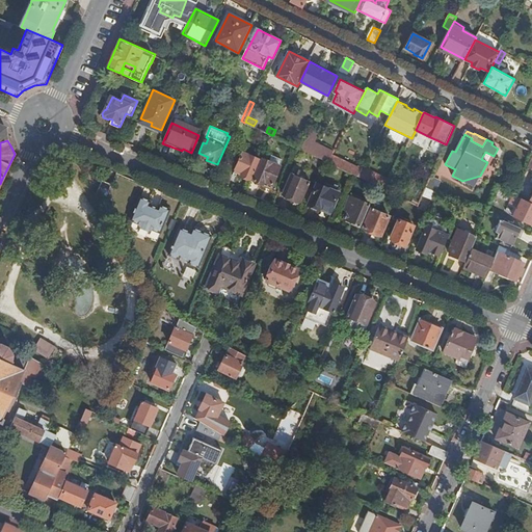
[(325,160),(329,162),(333,155),(304,141),(301,149),(325,160)]
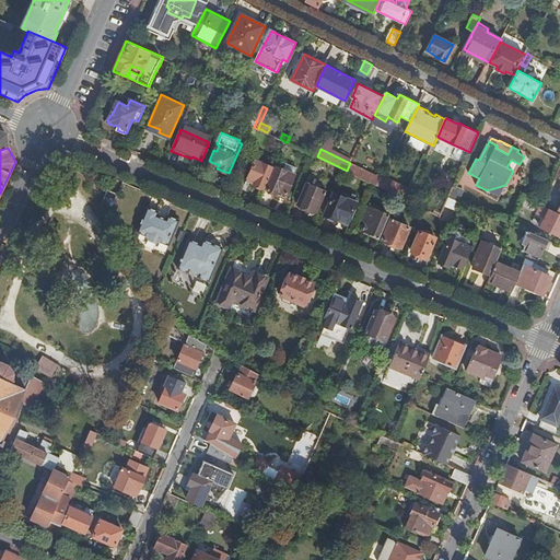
[(273,167),(256,160),(247,181),(256,184),(257,186),(261,188),(263,187),(265,188),(273,167)]
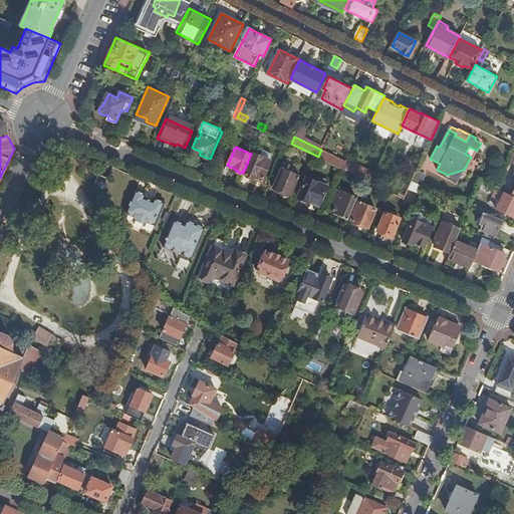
[(318,157),(340,168),(347,171),(351,162),(347,160),(346,161),(321,150),(318,157)]
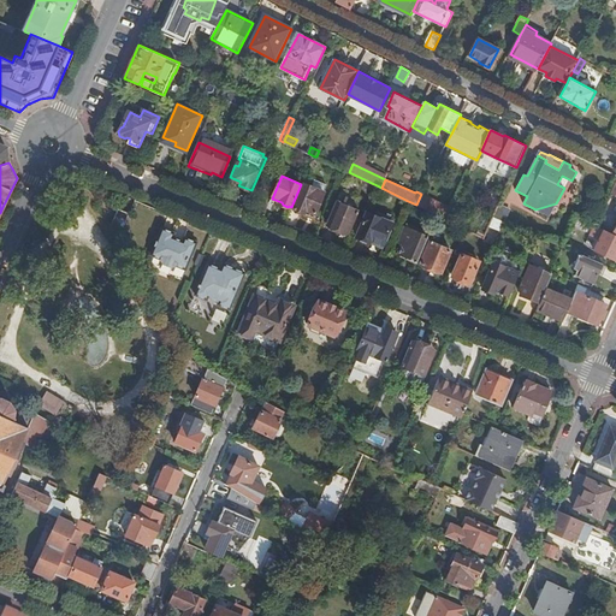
[(318,181),(315,188),(325,191),(327,185),(318,181)]
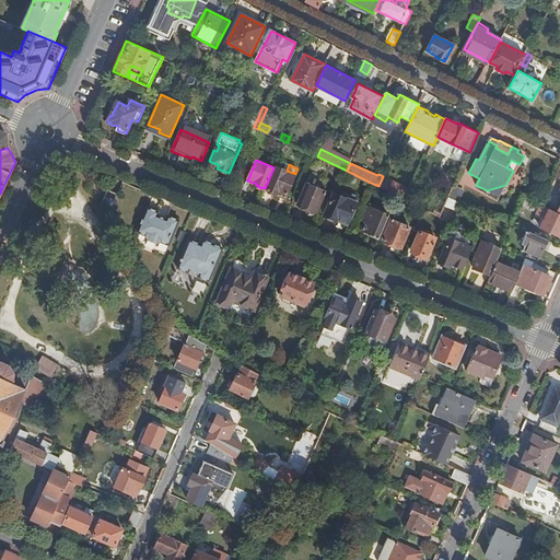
[(295,174),(287,171),(277,166),(268,188),(268,190),(269,193),(273,195),(275,195),(276,193),(286,197),(295,174)]
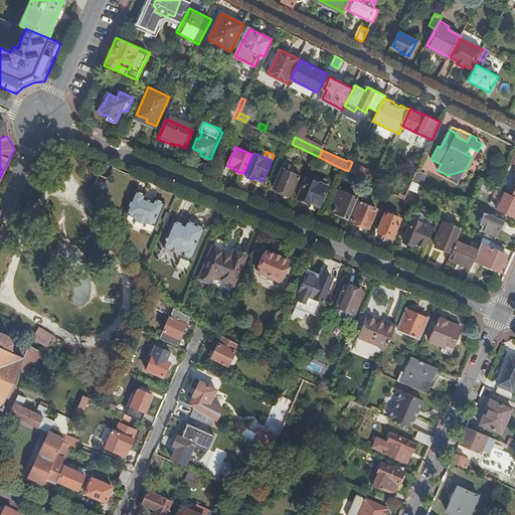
[(366,180),(375,184),(379,175),(352,162),(348,171),(366,180)]
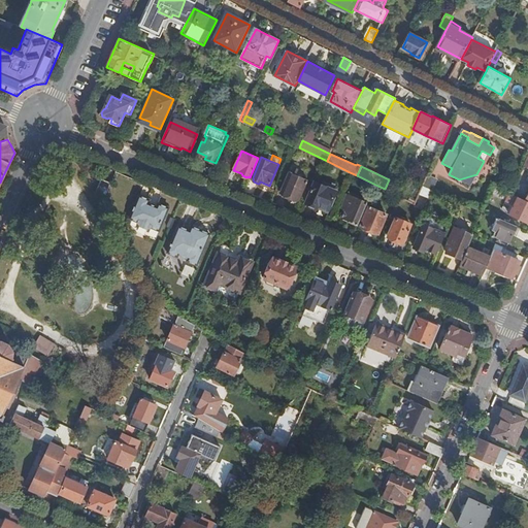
[(306,180),(290,173),(282,192),(283,196),(288,198),(290,196),(299,200),(306,180)]
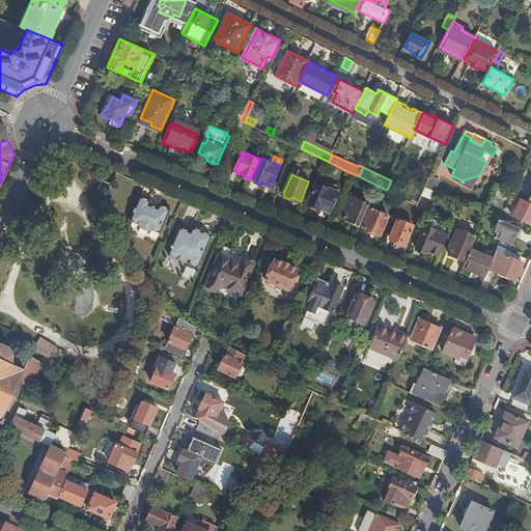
[(425,187),(435,191),(440,180),(430,176),(425,187)]
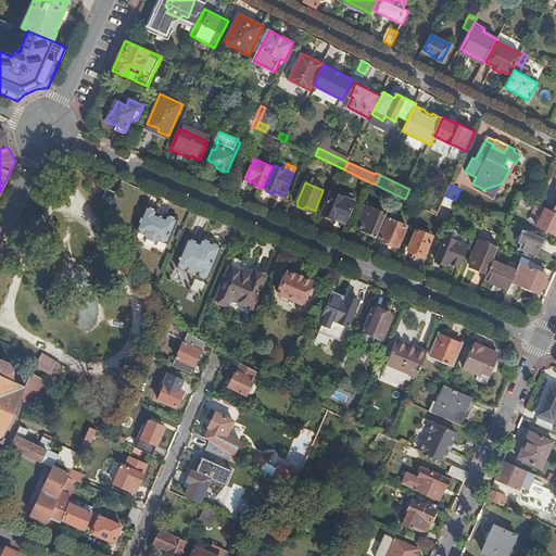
[(117,193),(108,189),(102,201),(112,205),(114,200),(117,193)]
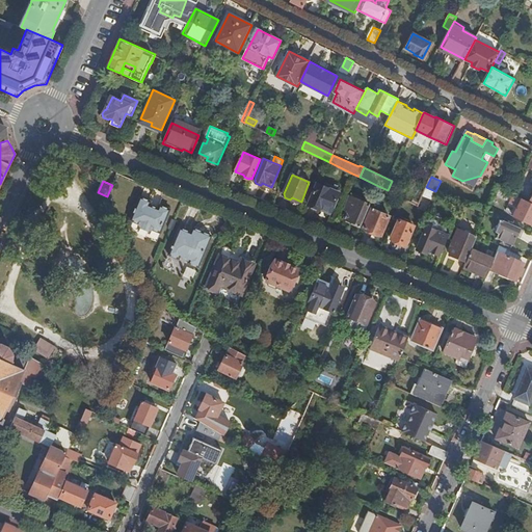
[(326,187),(318,183),(309,204),(320,209),(330,212),(340,189),(327,184),(326,187)]
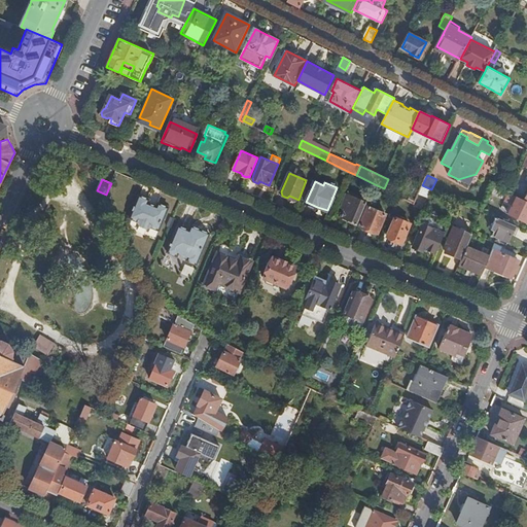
[(150,199),(139,195),(130,217),(138,221),(137,222),(140,225),(147,229),(147,227),(150,229),(151,226),(160,231),(169,207),(159,203),(157,206),(148,203),(150,199)]
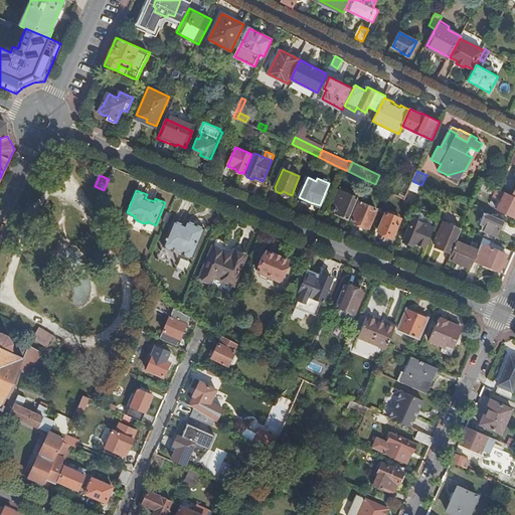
[(334,212),(349,219),(358,198),(340,190),(334,203),(337,205),(334,212)]
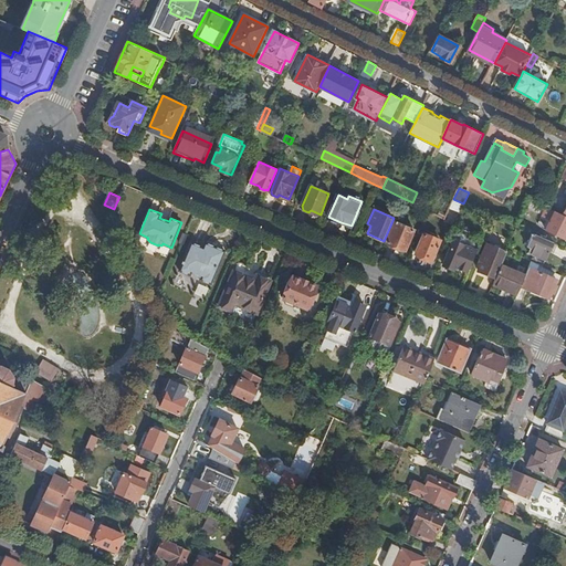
[(565,236),(565,216),(557,212),(553,210),(544,228),(565,239),(565,236)]
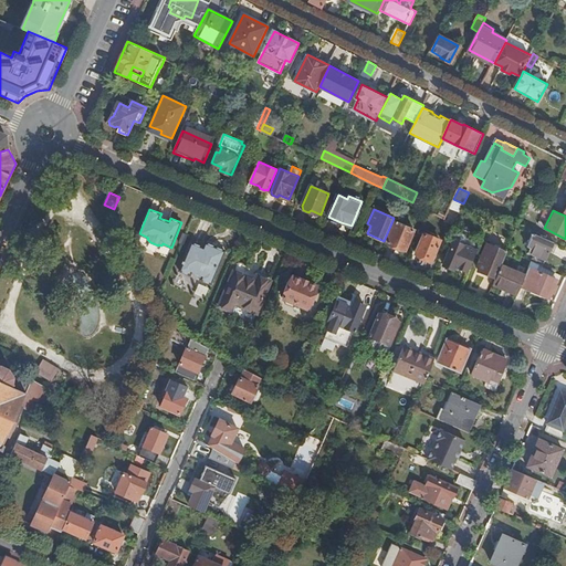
[(415,230),(395,221),(387,242),(406,250),(415,230)]
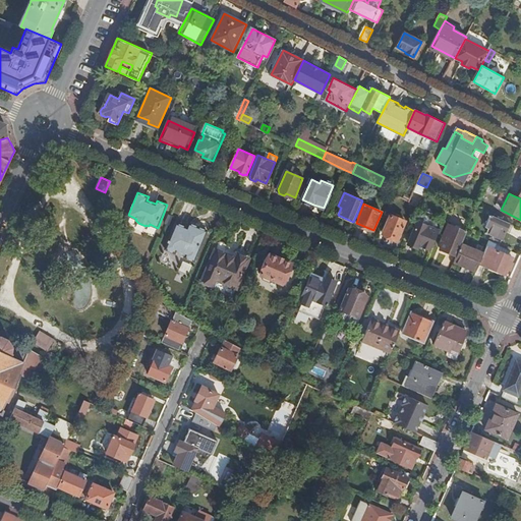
[(406,221),(392,215),(384,233),(398,239),(406,221)]
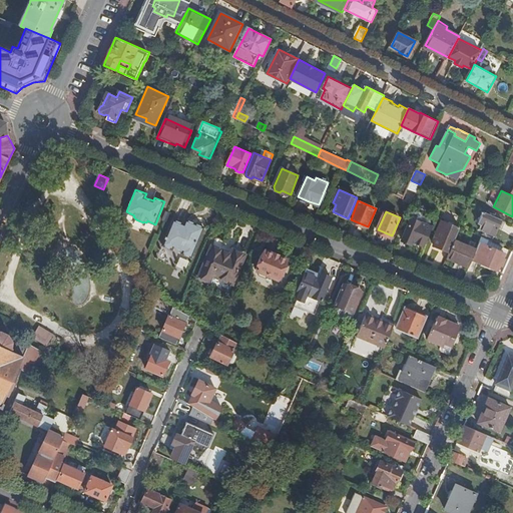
[(496,235),(502,219),(483,211),(478,222),(481,224),(480,228),(496,235)]
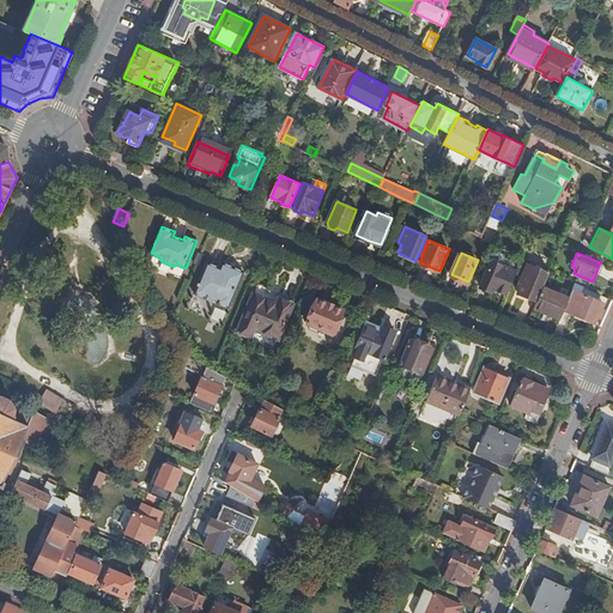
[(516,271),(492,261),(481,287),(492,292),(495,287),(507,293),(516,271)]
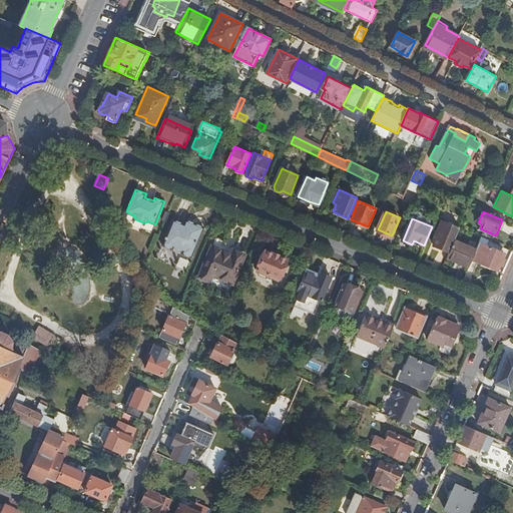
[(190,227),(173,220),(162,246),(172,249),(173,248),(181,251),(181,253),(191,258),(203,227),(194,223),(191,224),(190,227)]
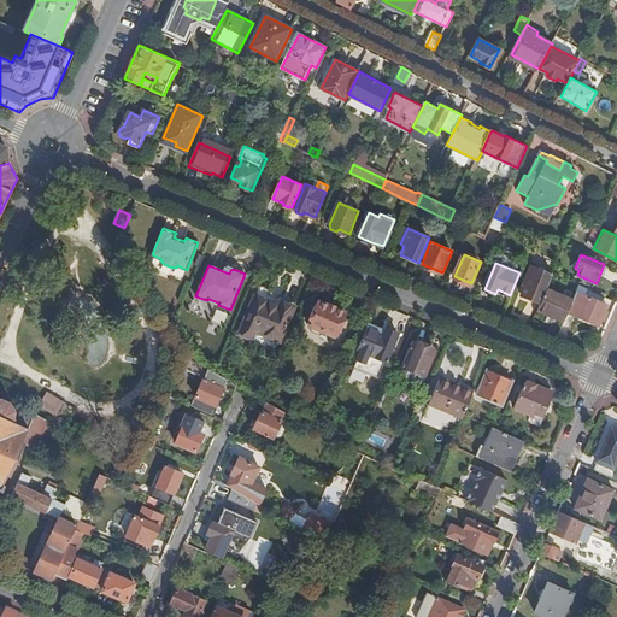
[(523,295),(541,303),(547,289),(552,275),(532,266),(527,278),(529,280),(523,295)]
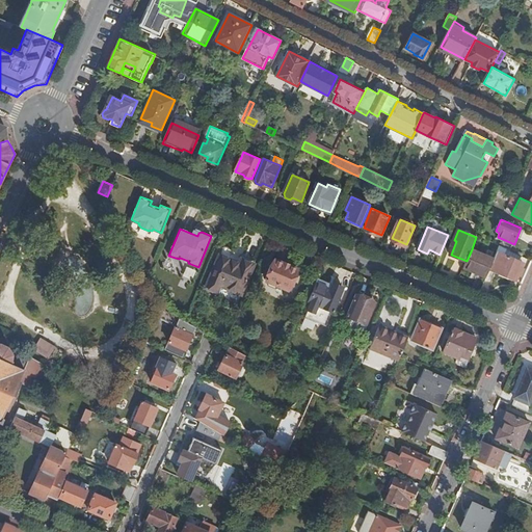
[(520,262),(522,256),(500,245),(495,259),(490,269),(516,280),(519,275),(522,268),(524,264),(520,262)]
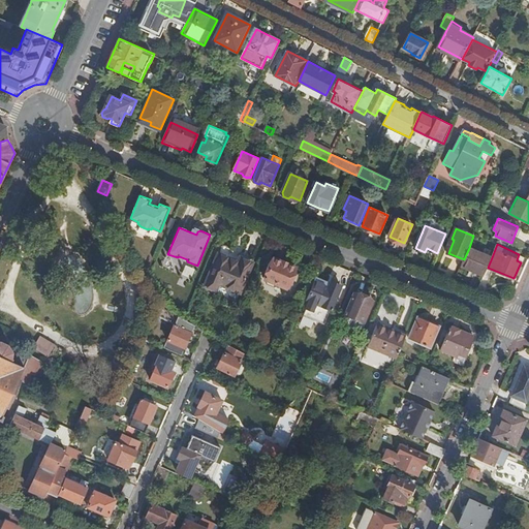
[(223,248),(220,249),(204,287),(226,298),(228,293),(235,297),(237,297),(239,294),(252,265),(242,259),(243,255),(225,248),(223,248)]
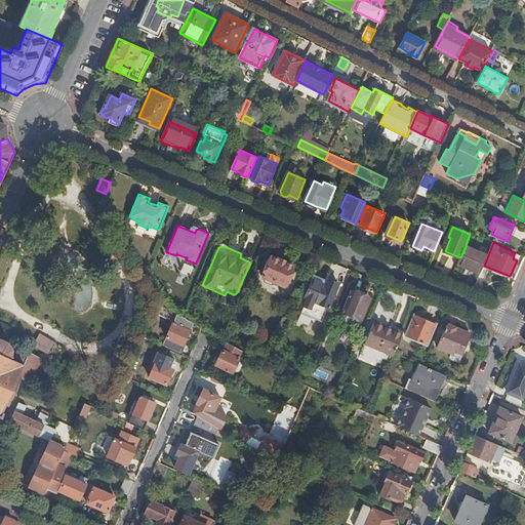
[(458,263),(481,273),(484,266),(488,255),(486,254),(488,249),(482,246),(479,251),(466,246),(460,257),(458,263)]
